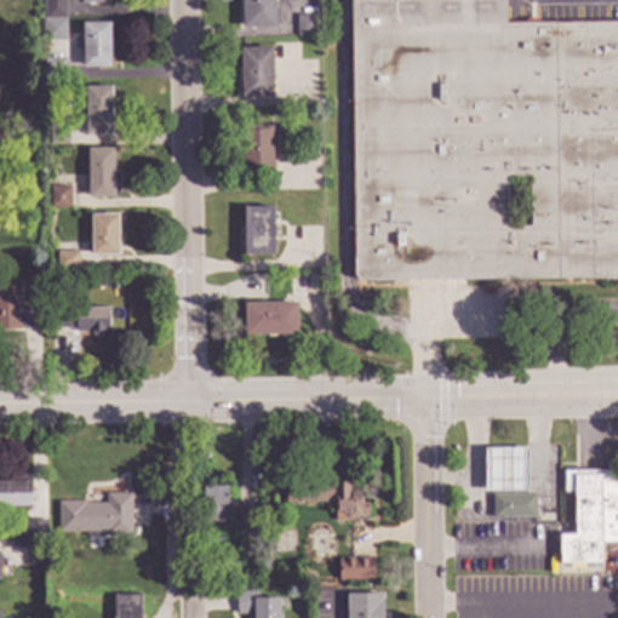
[(67,0),(67,18),(45,18),(45,0),(67,0)]
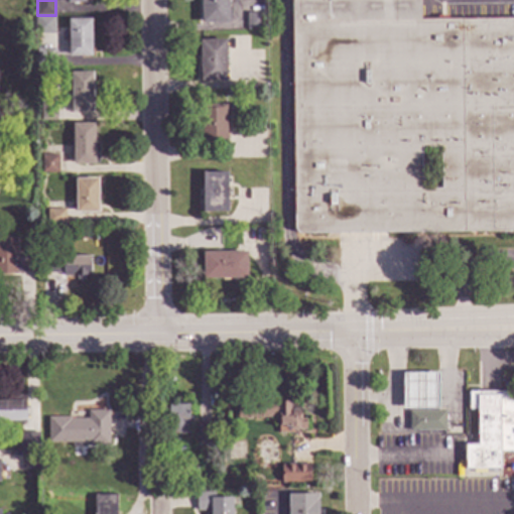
[(230,0),(230,23),(203,23),(202,0),(230,0)]
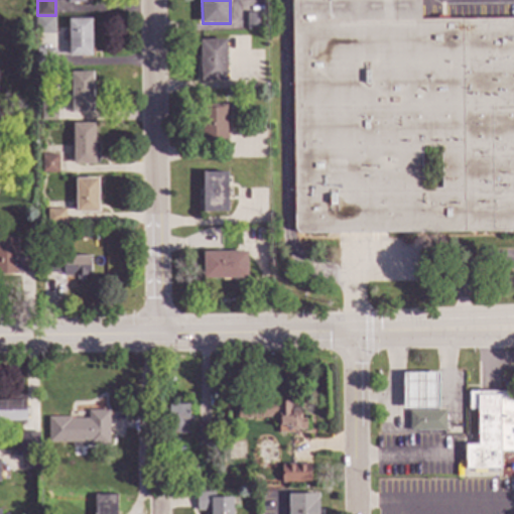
[(421,0),(422,18),(513,16),(513,228),(302,232),(299,230),(297,228),(296,225),(293,0),(421,0)]
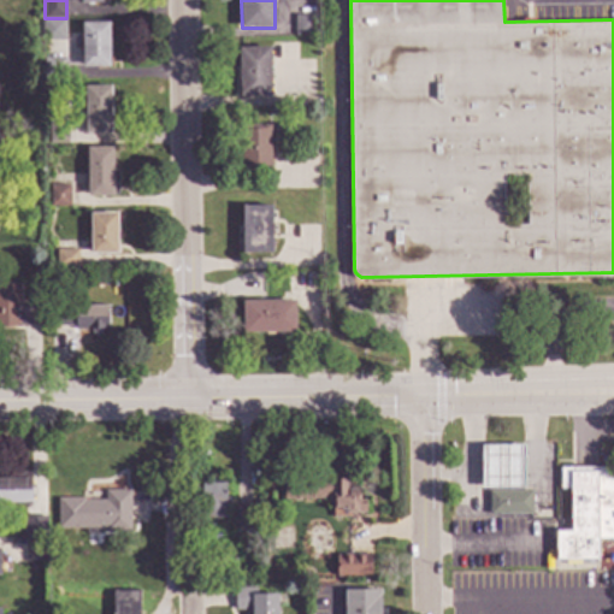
[(296,35),(296,15),(317,15),(317,35),(296,35)]
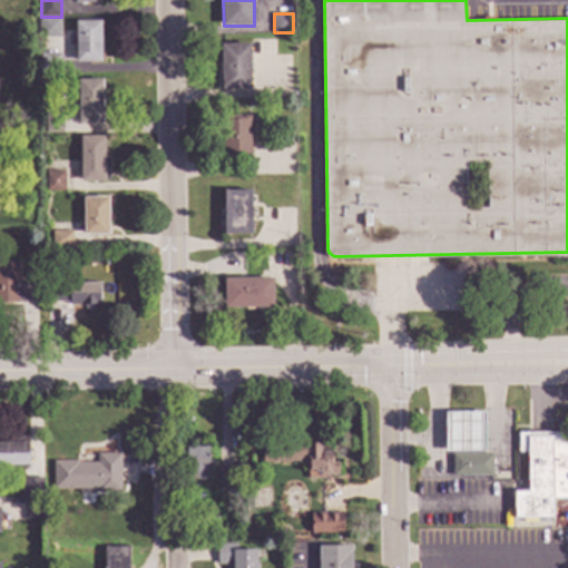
[(103,60),(78,60),(77,20),(103,19),(103,60)]
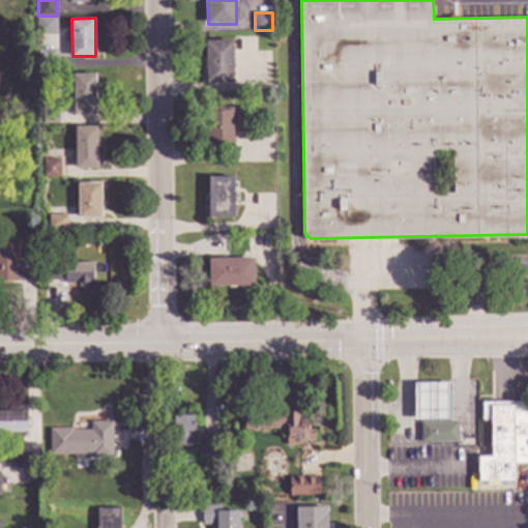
[(233,83),(206,83),(207,40),(233,40),(233,83)]
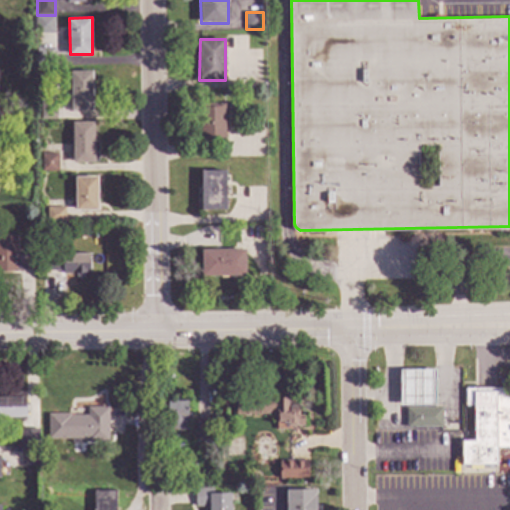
[(56,67),(38,67),(38,47),(56,47),(56,67)]
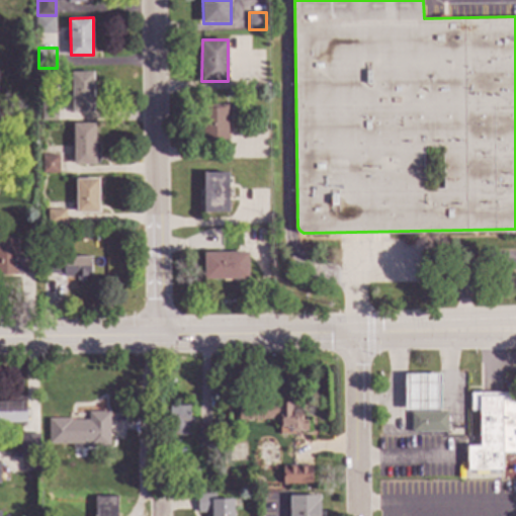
[(95,111),(73,111),(73,72),(94,72),(95,111)]
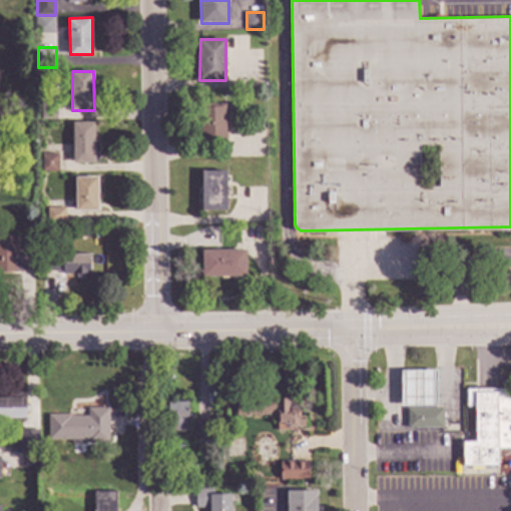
[(225,104),(226,143),(201,143),(201,104),(225,104)]
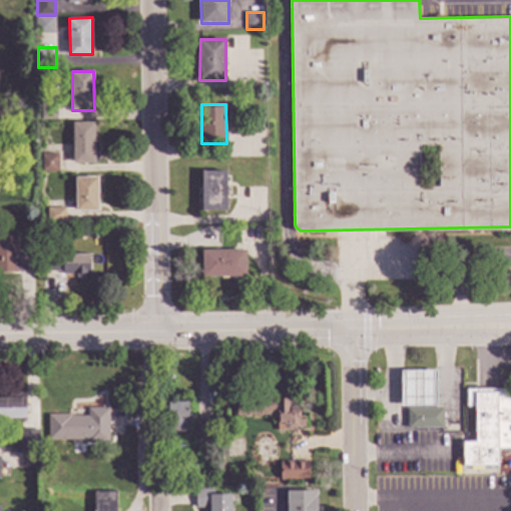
[(95,161),(73,162),(73,121),(94,121),(95,161)]
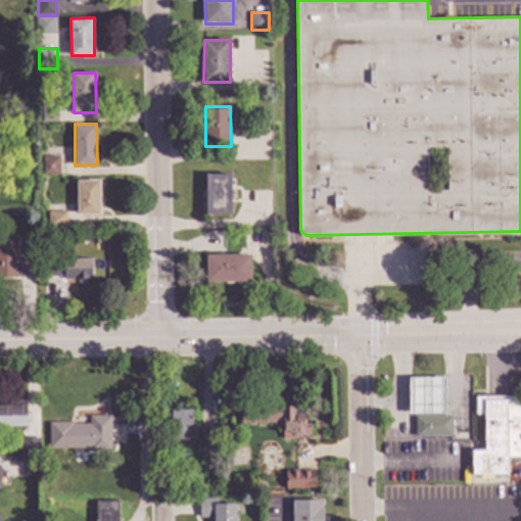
[(60,174),(44,175),(44,156),(60,156),(60,174)]
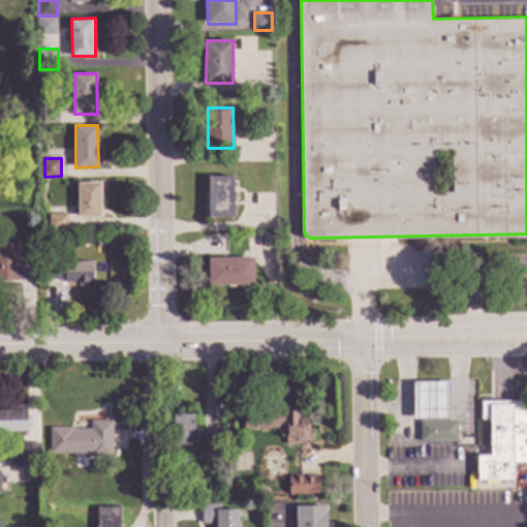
[(235,217),(209,217),(209,177),(235,177),(235,217)]
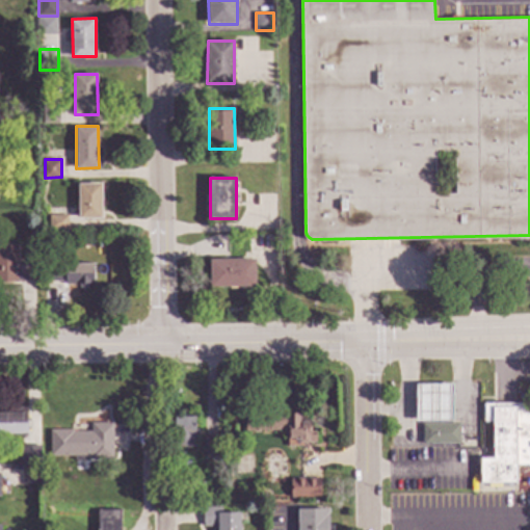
[(102,218),(79,218),(79,183),(102,183),(102,218)]
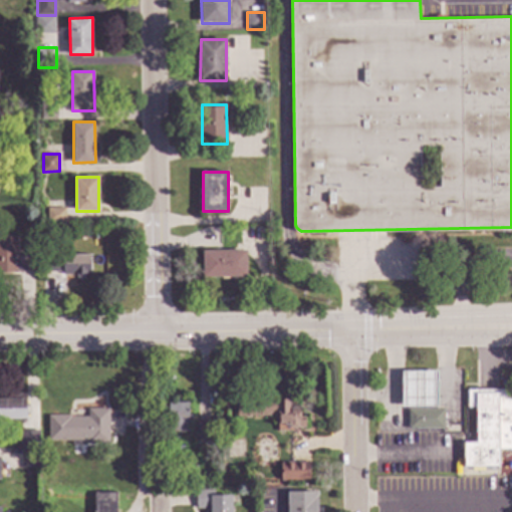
[(66,222),(48,223),(48,207),(66,207),(66,222)]
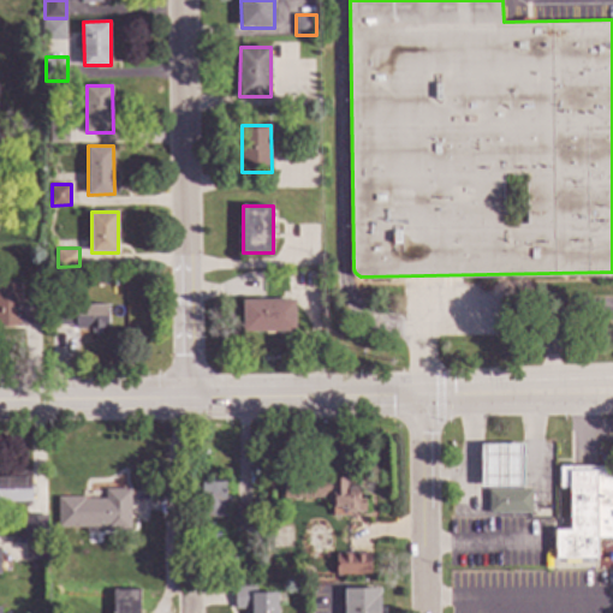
[(22,304),(42,303),(42,323),(0,323),(0,284),(22,284),(22,304)]
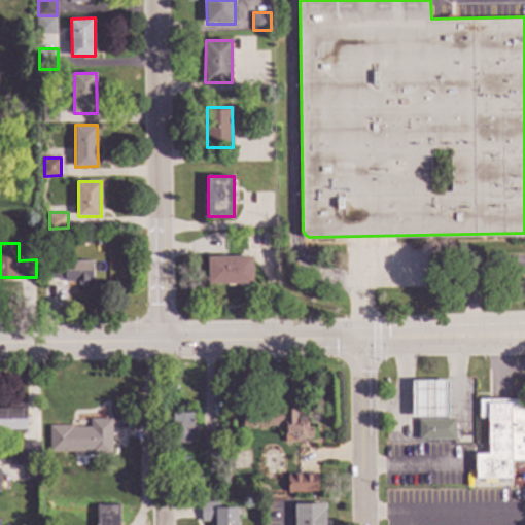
[(254,284),(209,285),(208,257),(254,256),(254,284)]
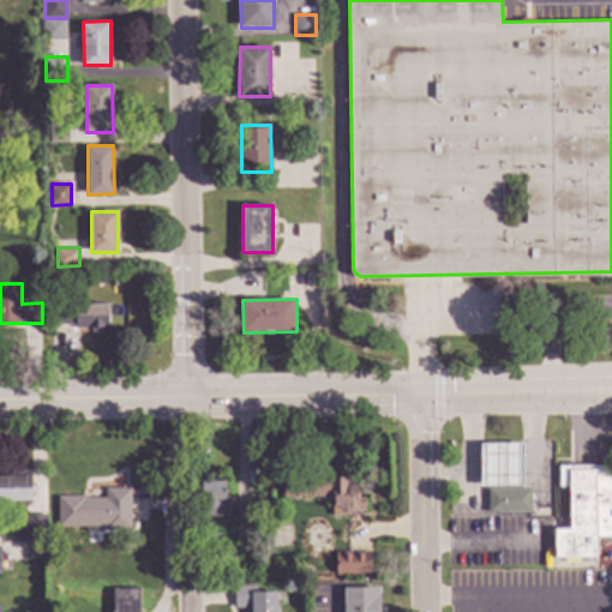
[(108,328),(102,328),(102,331),(93,331),(93,328),(76,328),(76,324),(51,324),(51,305),(67,304),(67,310),(76,310),(76,305),(108,304),(108,328)]
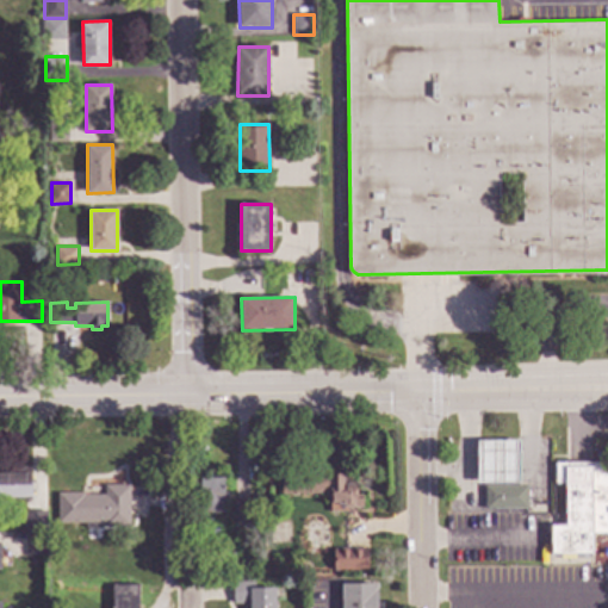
[(478,440),(478,482),(521,482),(521,440),(478,440)]
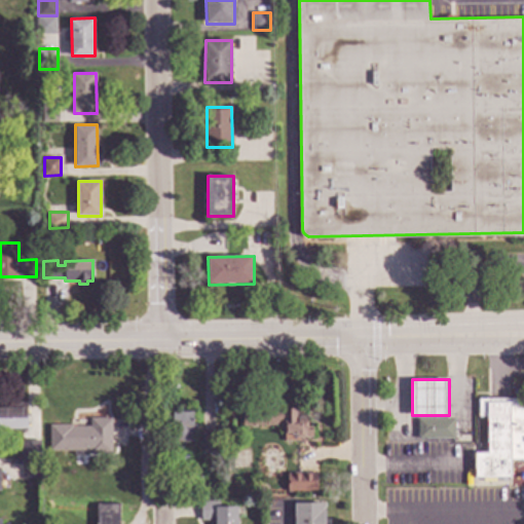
[(523,403),(523,458),(511,458),(512,478),(477,478),(476,452),(489,452),(488,416),(478,416),(478,399),(523,398),(523,403)]
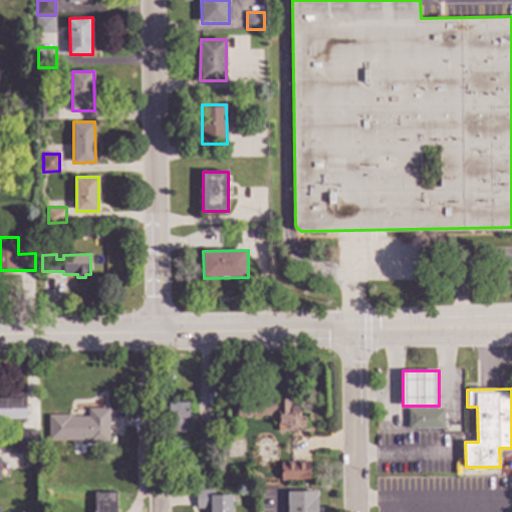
[(290,408),(298,408),(299,410),(300,410),(301,416),(305,416),(305,427),(291,427),(291,430),(278,430),(278,415),(238,416),(237,398),(290,398),(290,408)]
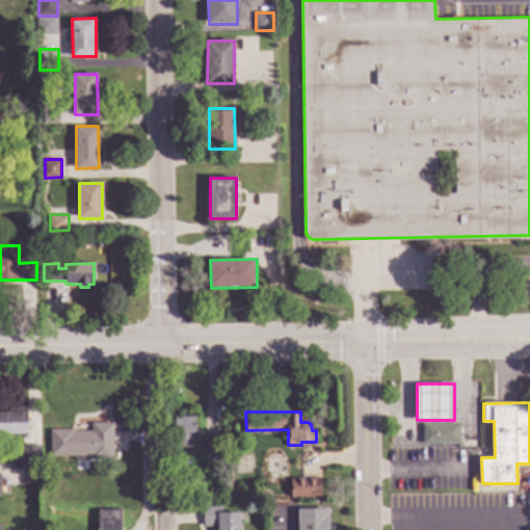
[(28,435),(0,434),(0,415),(28,416),(28,435)]
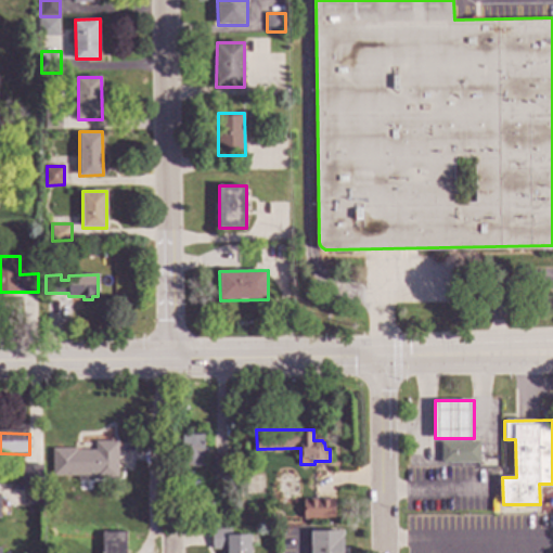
[(483,461),(444,462),(442,439),(483,438),(483,461)]
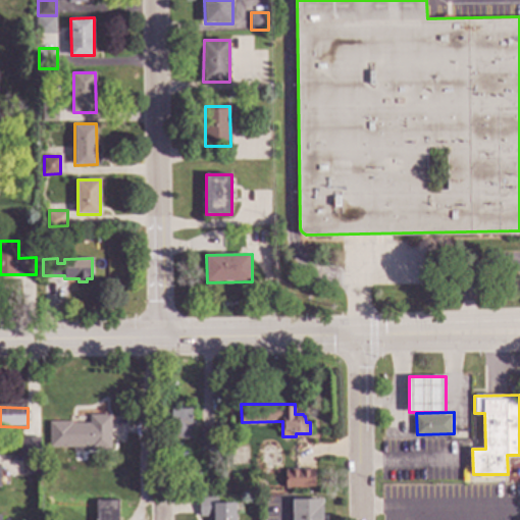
[(191,439),(166,439),(166,413),(191,413),(191,439)]
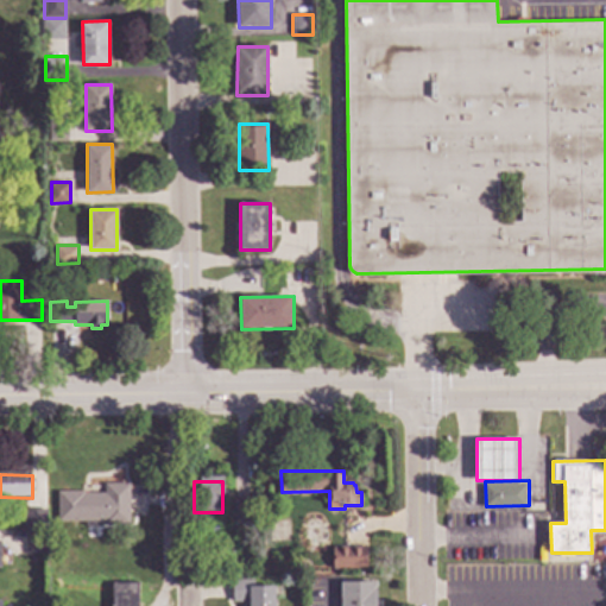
[(128,526),(106,525),(106,524),(101,523),(101,528),(87,528),(87,523),(58,523),(60,494),(106,496),(106,487),(130,488),(128,526)]
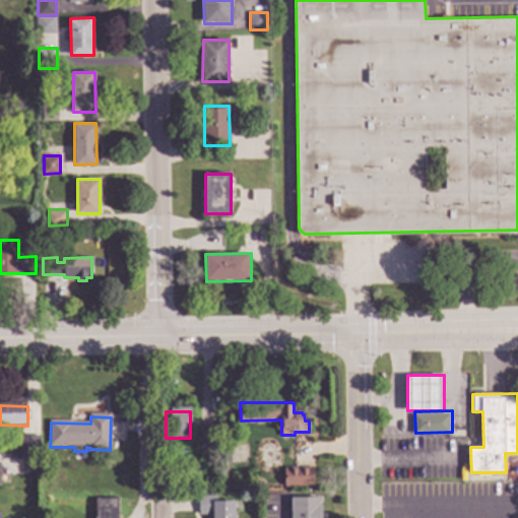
[(214,449),(199,450),(199,430),(213,430),(214,449)]
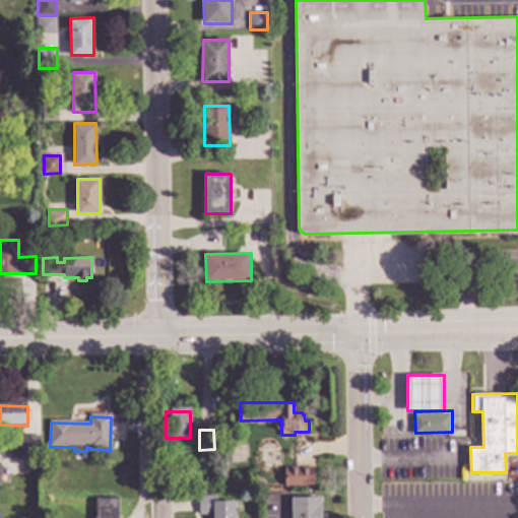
[(40,453),(21,453),(22,437),(39,438),(40,438),(40,453)]
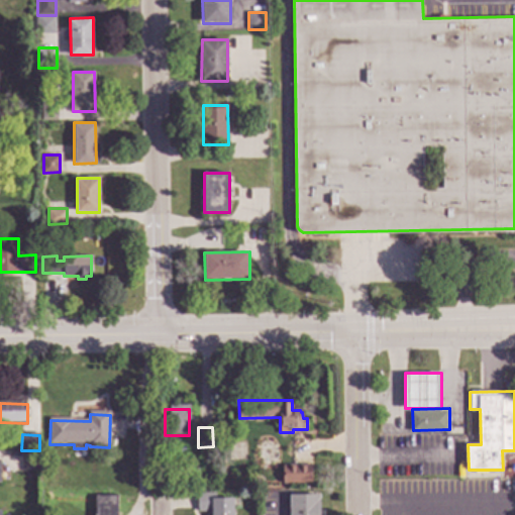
[(39,473),(22,472),(22,454),(40,454),(39,473)]
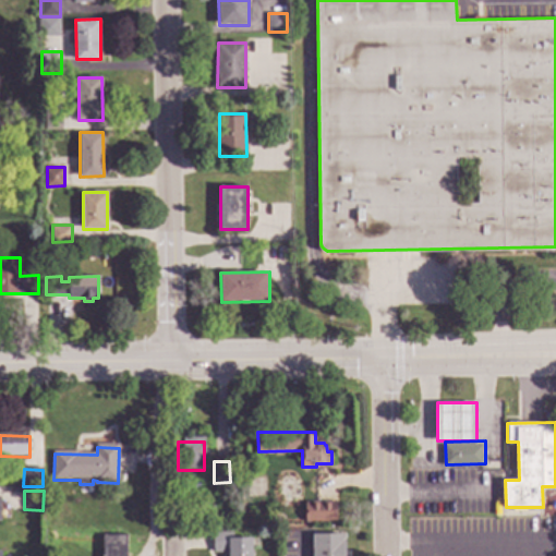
[(337,522),(307,521),(307,502),(316,502),(337,503),(337,522)]
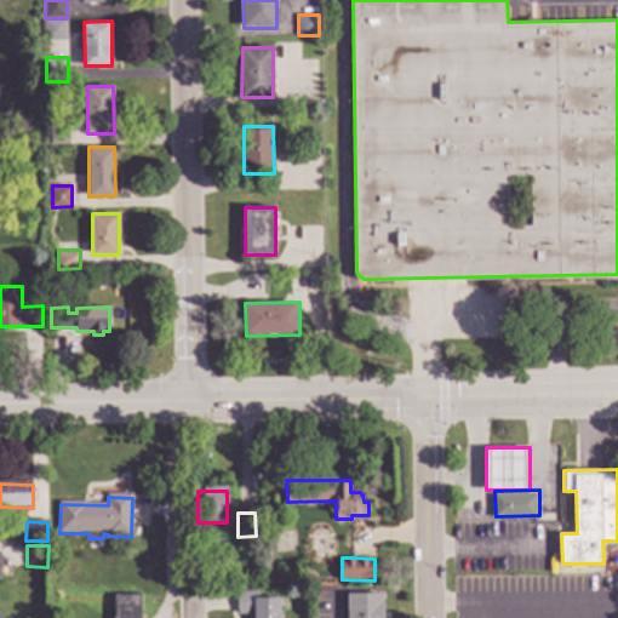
[(385,617),(349,617),(349,593),(385,591),(385,617)]
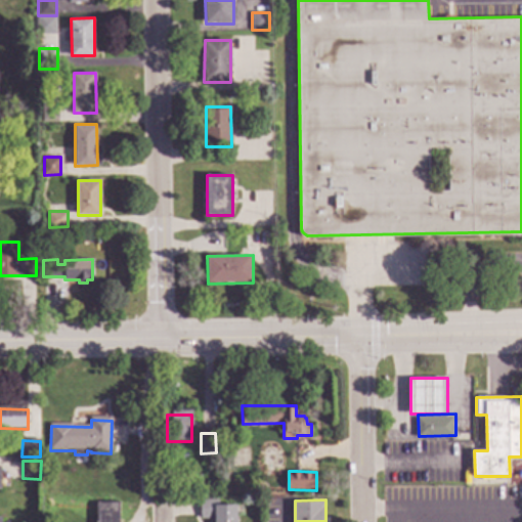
[(219,508),(236,508),(236,521),(215,521),(215,520),(201,520),(201,501),(219,501),(219,508)]
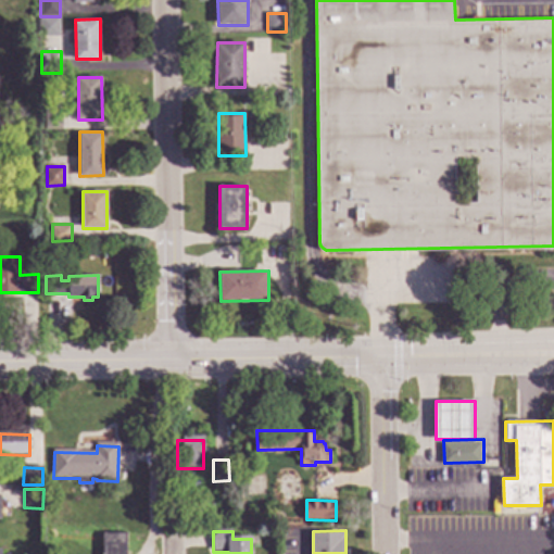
[(126,553),(102,553),(103,536),(127,536),(126,553)]
